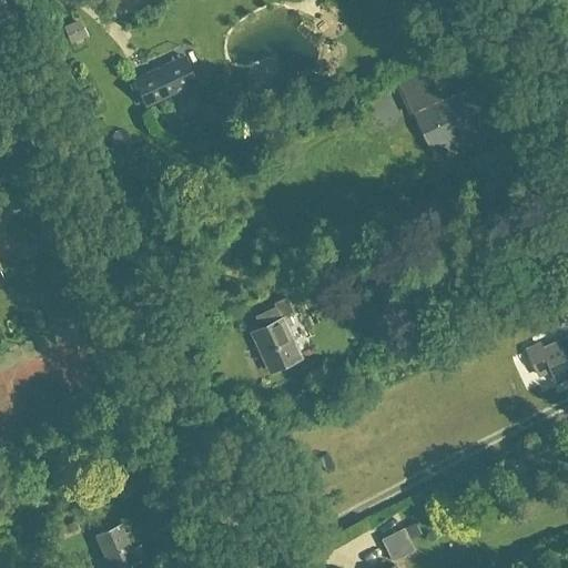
[(82,19),(64,27),(71,43),(90,36),(82,19)]
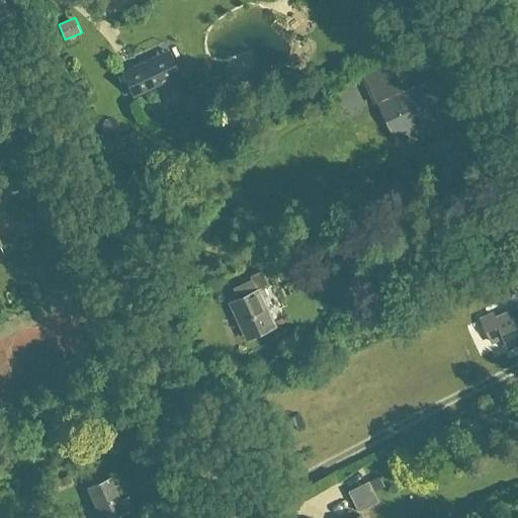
[(362,60),(366,74),(390,68),(384,53),(362,60)]
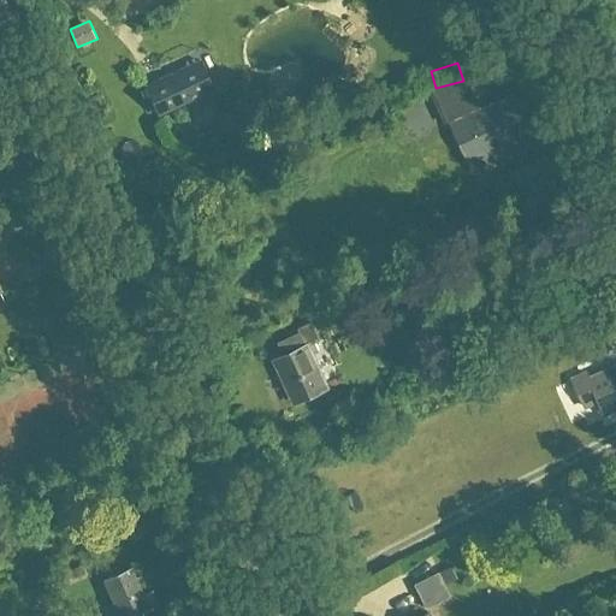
[(199,64),(147,88),(160,114),(212,90),(199,64)]
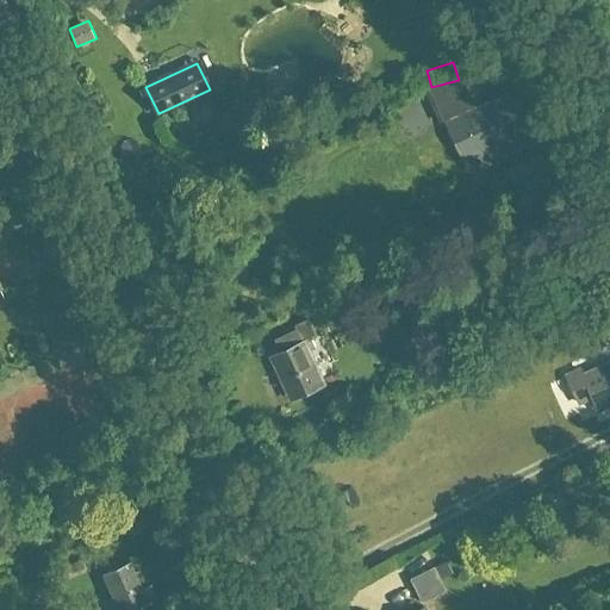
[(536,118),(522,125),(509,97),(462,118),(473,143),(512,124),(518,137),(540,126),(536,118)]
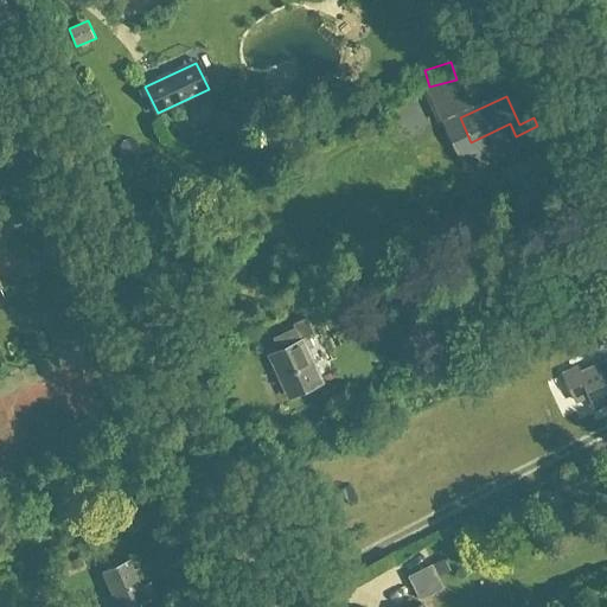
[(541,153),(505,170),(513,190),(550,173),(541,153)]
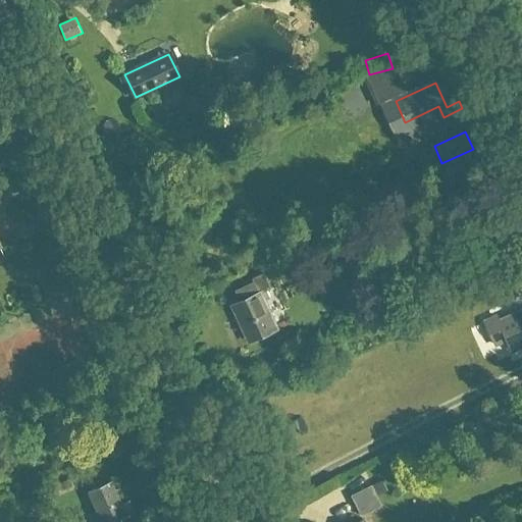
[(252,279),(258,295),(232,306),(250,345),(277,331),(263,301),(269,298),(266,292),(271,290),(263,274),(252,279)]
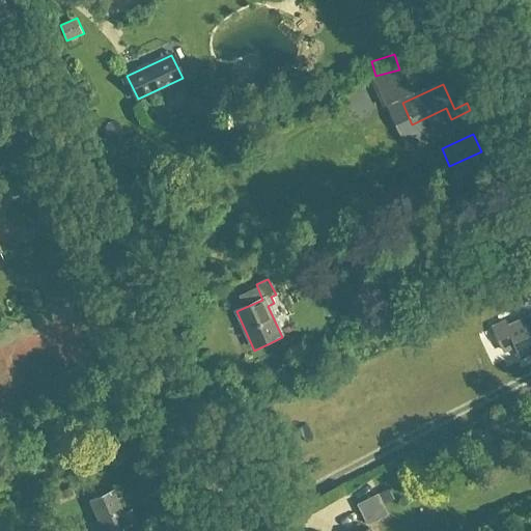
[(505,323),(493,329),(505,354),(516,347),(522,359),(530,354),(530,317),(508,329),(505,323)]
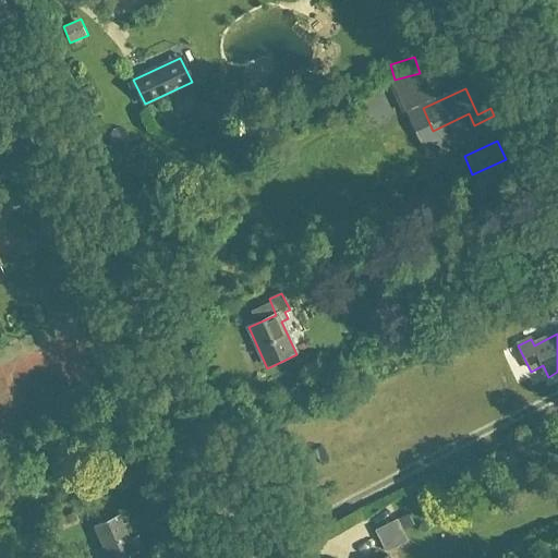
[(65,525),(77,521),(74,512),(62,518),(65,525)]
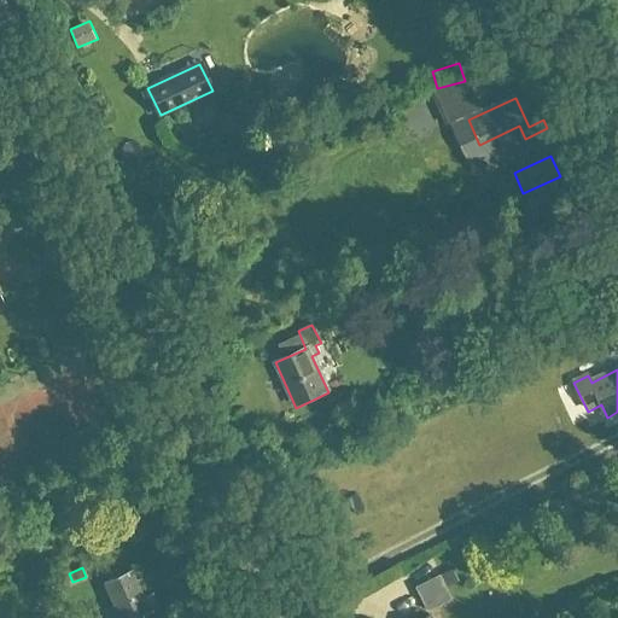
[(57,588),(71,583),(65,569),(52,573),(57,588)]
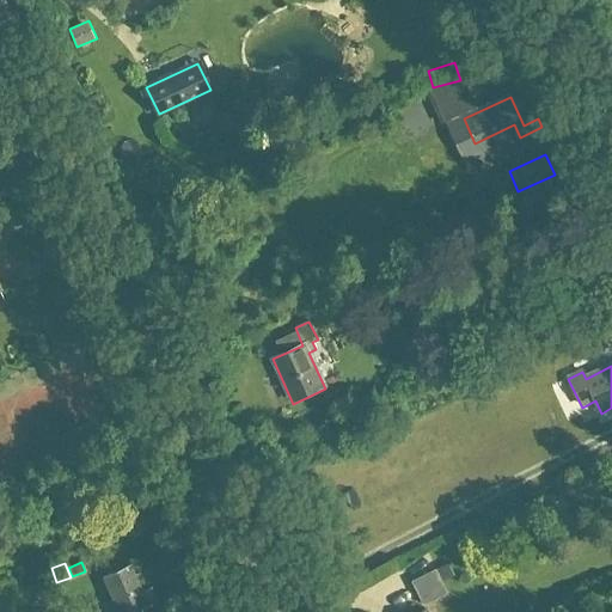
[(118,611),(130,611),(155,601),(150,588),(141,592),(129,564),(103,576),(118,611)]
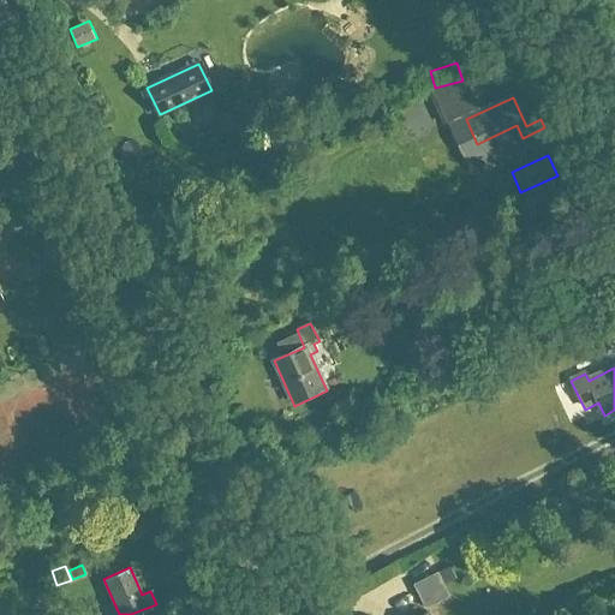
[(425,609),(451,597),(439,573),(413,585),(425,609)]
